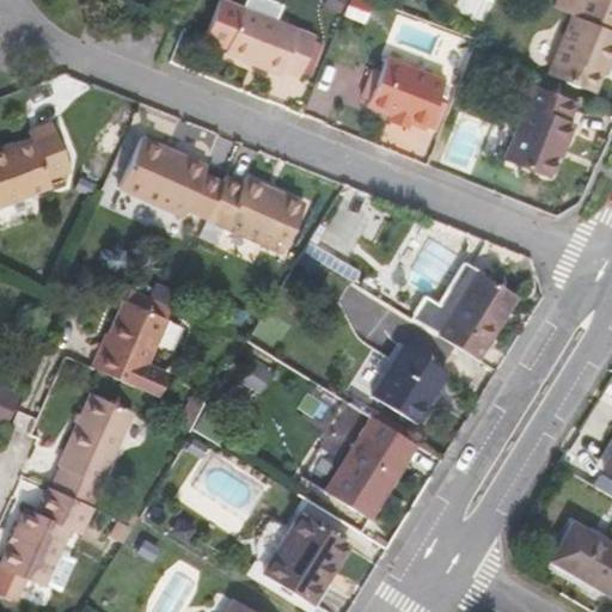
[(269,0),(244,0),(243,7),(224,0),(219,0),(204,38),(226,47),(224,51),(281,75),(283,69),(299,77),(300,74),(307,56),(314,38),(316,37),(276,20),(281,5),(269,0)]
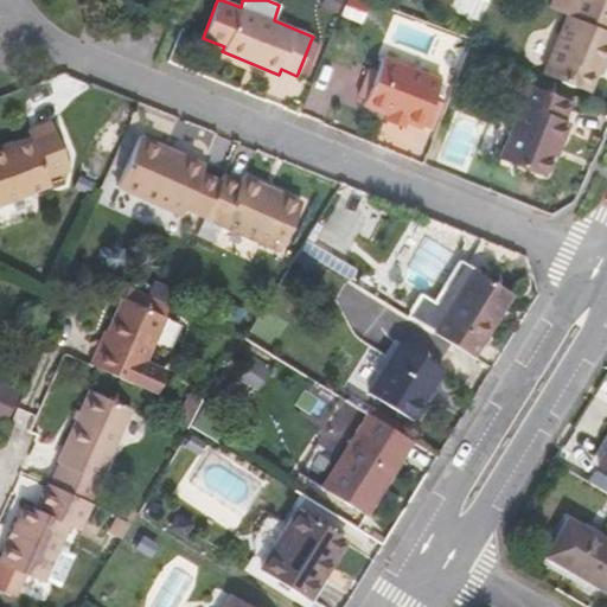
[(326,0),(324,7),(342,14),(346,0),(326,0)]
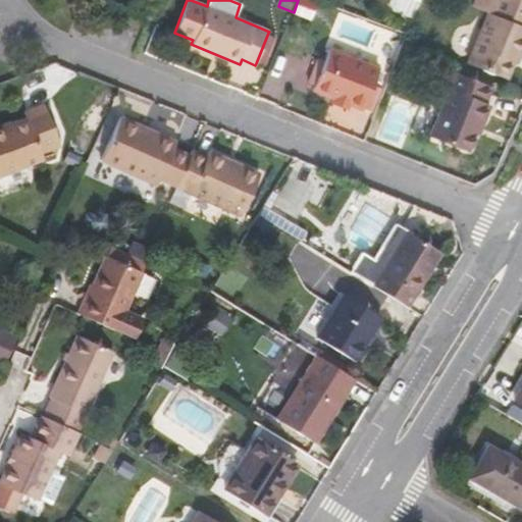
[(305,0),(298,0),(294,12),(309,18),(314,3),(305,0)]
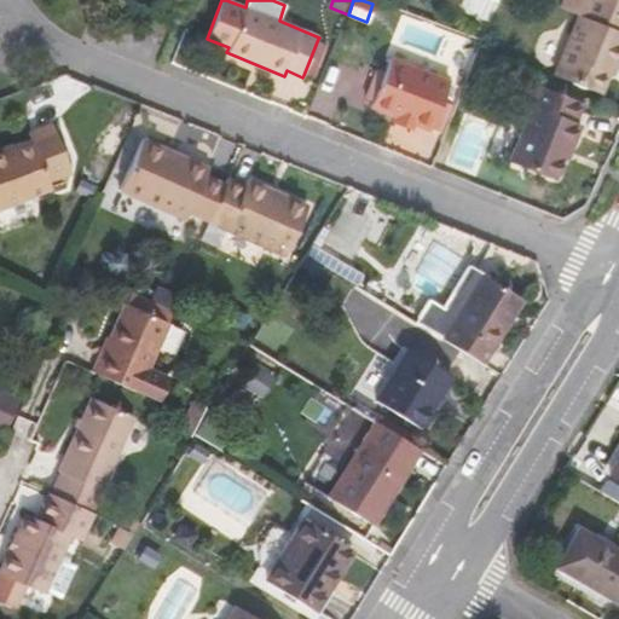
[(498,0),(464,0),(464,1),(468,9),(491,18),(498,0)]
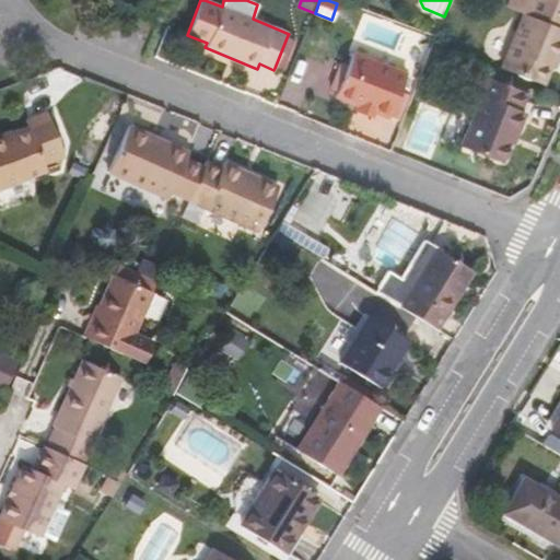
[(524,13),(502,68),(543,84),(553,57),(556,58),(559,47),(559,0),(534,0),(528,14),(524,13)]
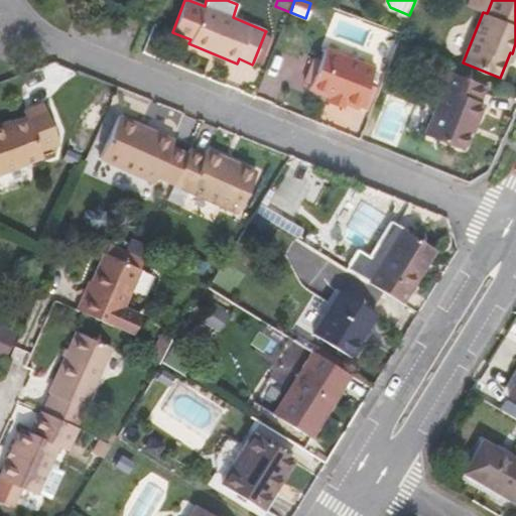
[(274,36),(265,32),(259,47),(253,62),(262,67),(274,36)]
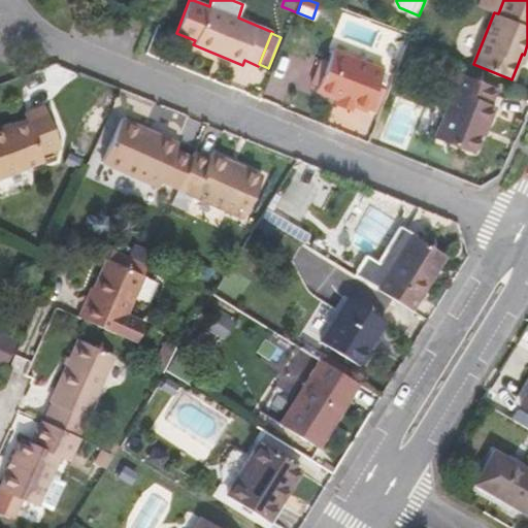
[(316,91),(367,110),(384,69),(332,48),(316,91)]
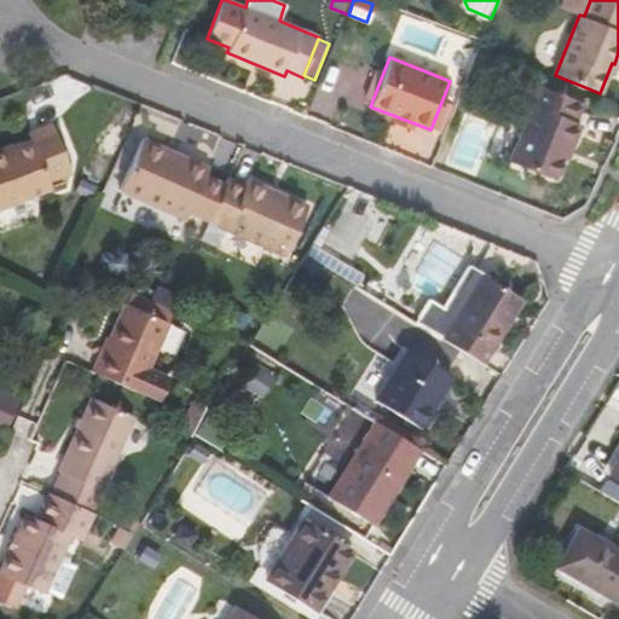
[(584,103),(533,82),(525,104),(531,106),(509,161),(555,180),(568,149),(571,150),(580,126),(576,125),(584,103)]
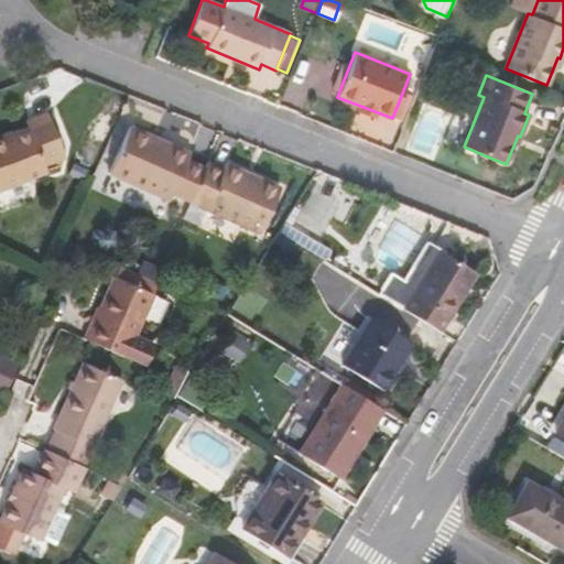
[(0,188),(46,171),(44,165),(64,156),(47,112),(28,120),(29,123),(32,131),(0,142),(0,188)]
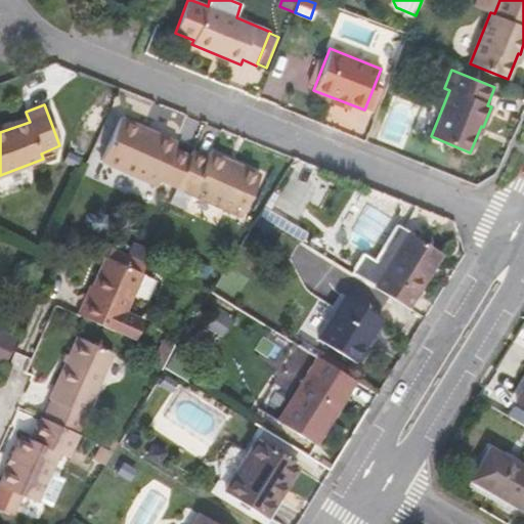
[(110,113),(85,172),(133,191),(139,178),(99,161),(119,116),(110,113)]
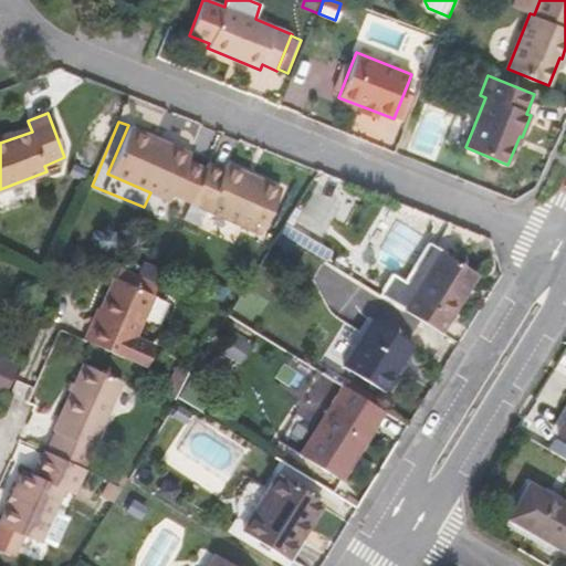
[(29,124),(0,134),(0,143),(32,132),(29,124)]
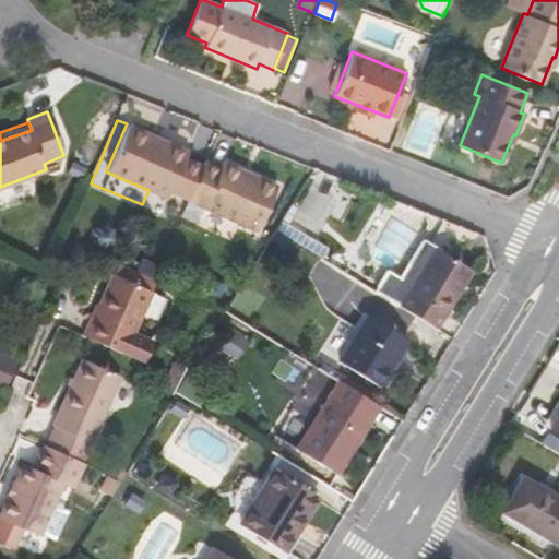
[(168,198),(171,191),(189,199),(203,166),(186,158),(189,152),(129,125),(107,170),(168,198)]
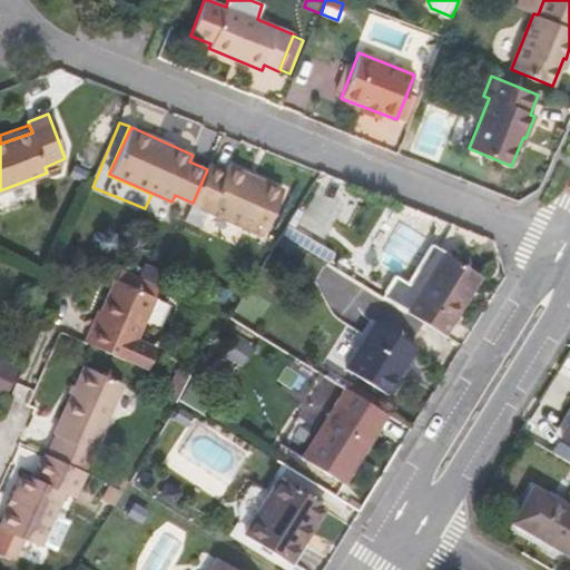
[(193,203),(185,218),(203,225),(209,210),(264,235),(284,189),(227,165),(225,169),(210,164),(207,169),(193,203)]
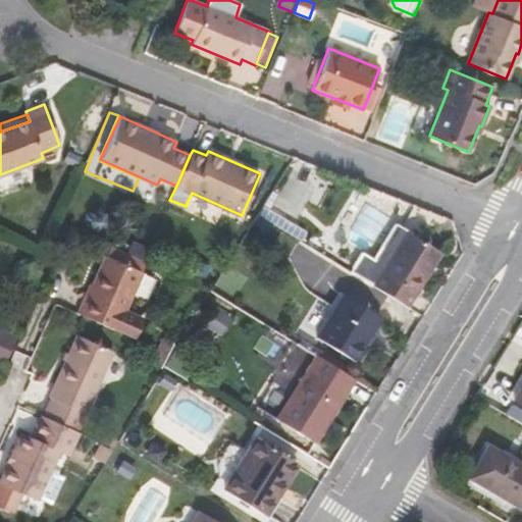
[(389,259),(406,233),(395,226),(378,252),(389,259)]
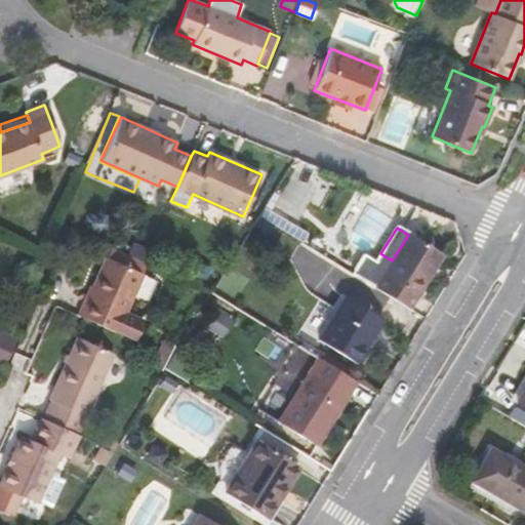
[(392,260),(376,287),(409,307),(442,252),(410,232),(408,235),(392,260)]
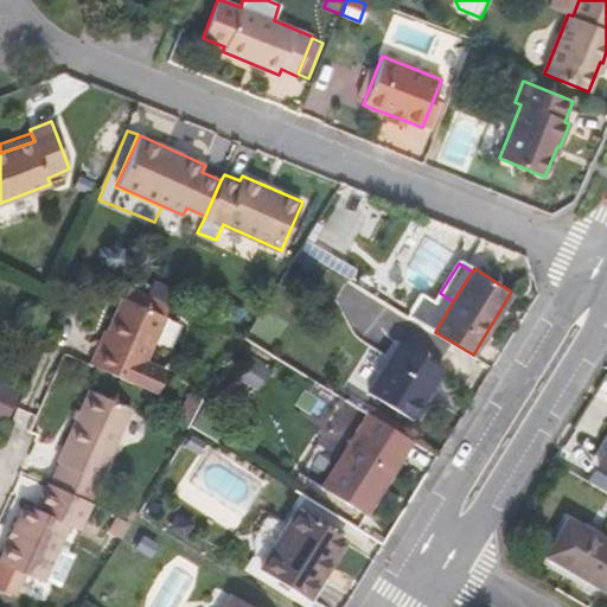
[(123,298),(93,365),(135,384),(155,394),(165,372),(144,363),(165,315),(123,298)]
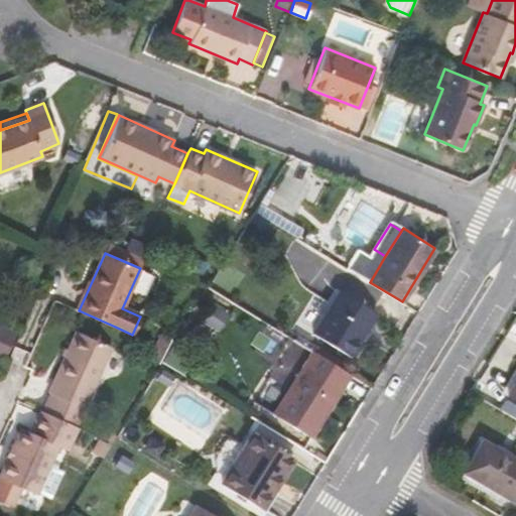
[(202,264),(196,275),(208,283),(215,272),(202,264)]
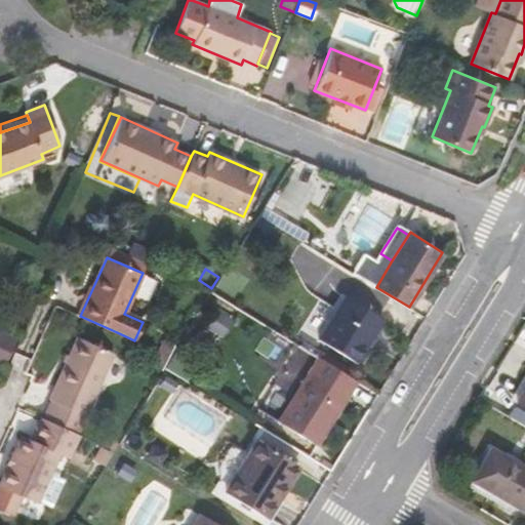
[(384,319),(346,295),(318,339),(356,363),(384,319)]
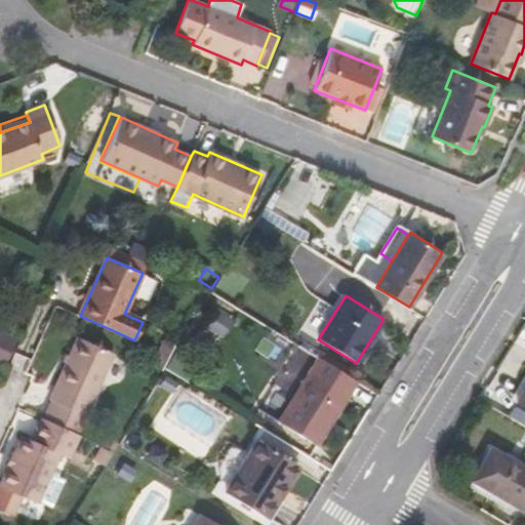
[(234,321),(220,313),(211,328),(225,336),(234,321)]
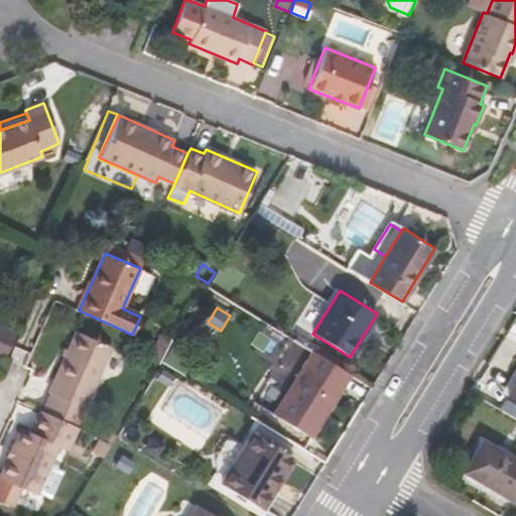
[(76,331),(39,410),(41,411),(76,426),(113,347),(76,331)]
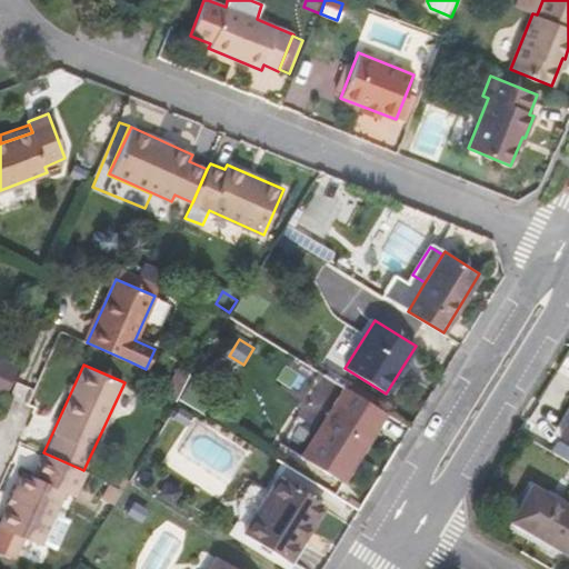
[(177,369),(171,380),(183,386),(189,375),(177,369)]
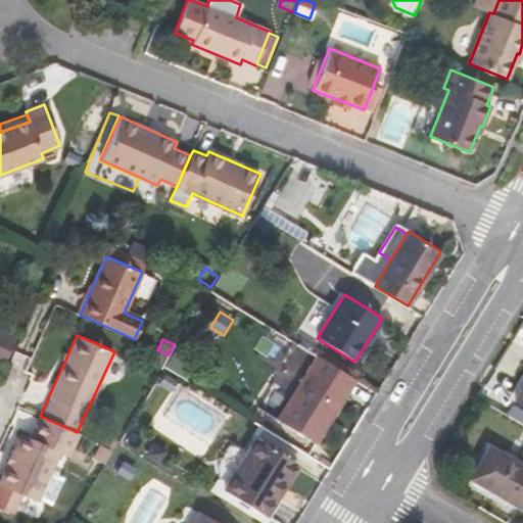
[(169,354),(157,349),(150,363),(161,368),(169,354)]
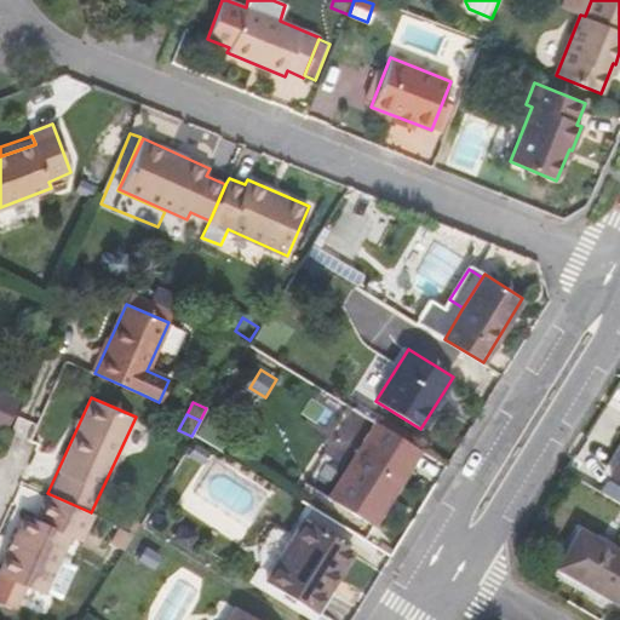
[(422,449),(377,422),(329,498),(373,526),(422,449)]
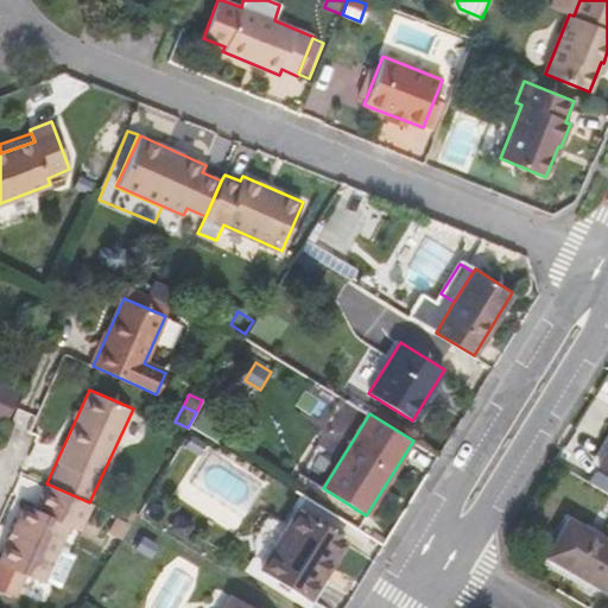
[(607,473),(607,449),(597,467),(607,473)]
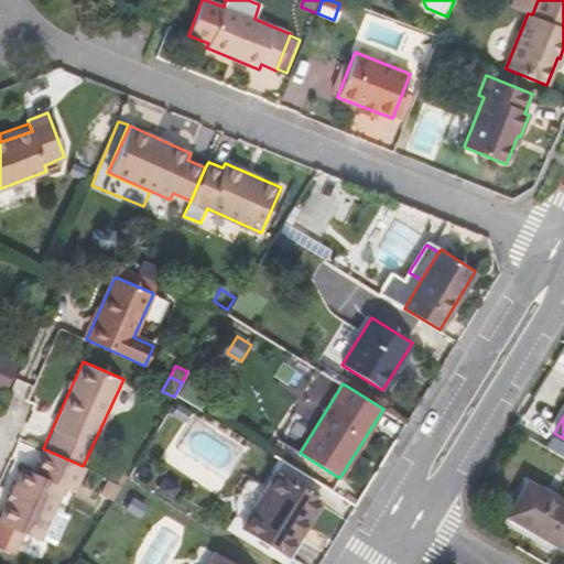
[(73,491),(84,467),(83,466),(45,449),(33,473),(24,468),(0,522),(0,548),(13,554),(23,533),(39,540),(63,487),(73,491)]
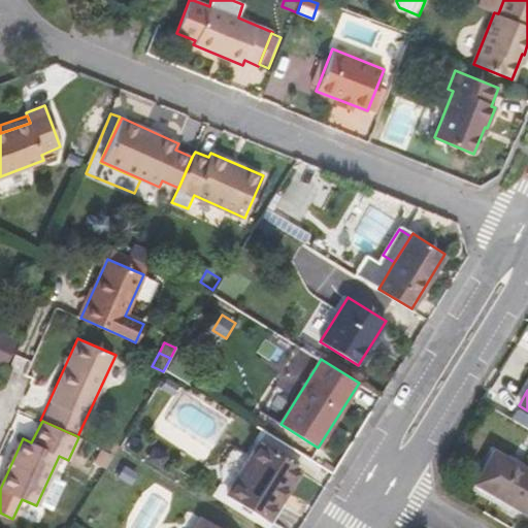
[(260,442),(227,496),(267,521),(300,468),(260,442)]
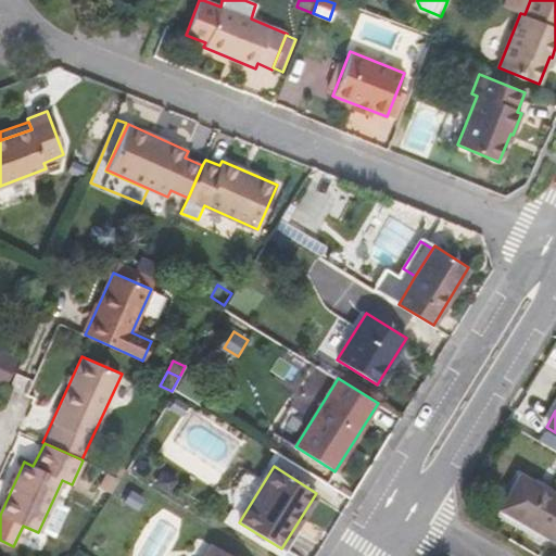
[(555,540),(555,495),(520,476),(501,508),(555,540)]
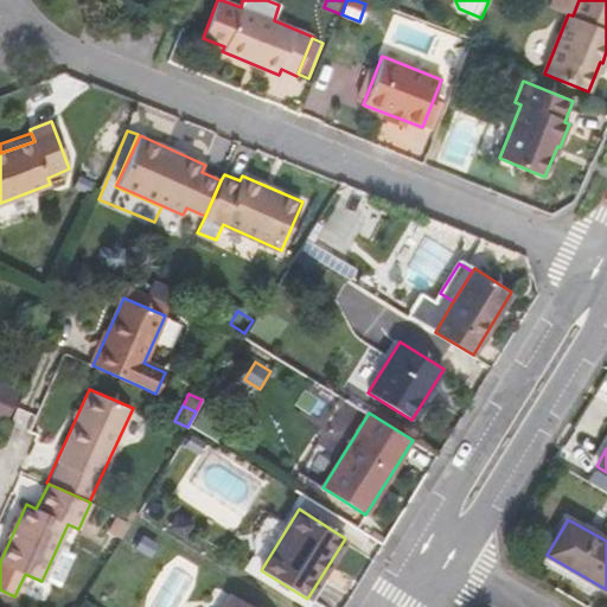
[(255,606),(232,593),(224,606),(255,606)]
